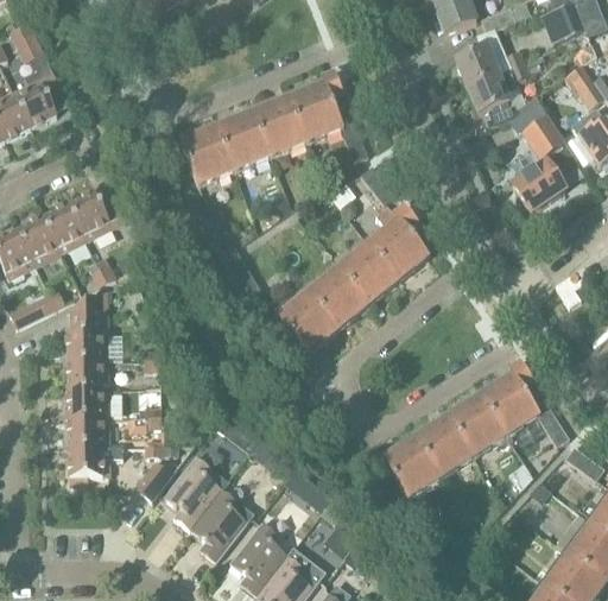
[(127,35),(163,11),(154,0),(103,0),(127,35)]
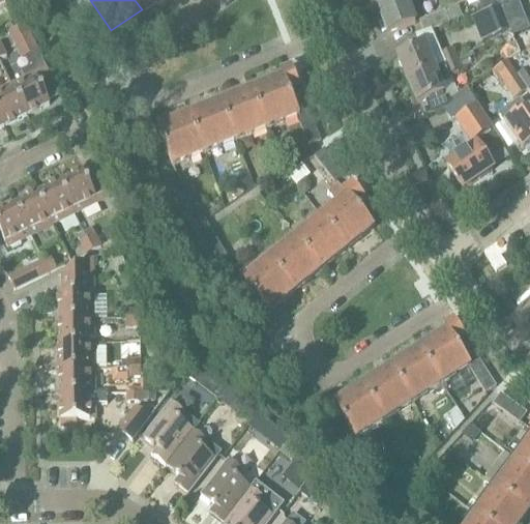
[(135,0),(142,9),(155,0),(135,0)]
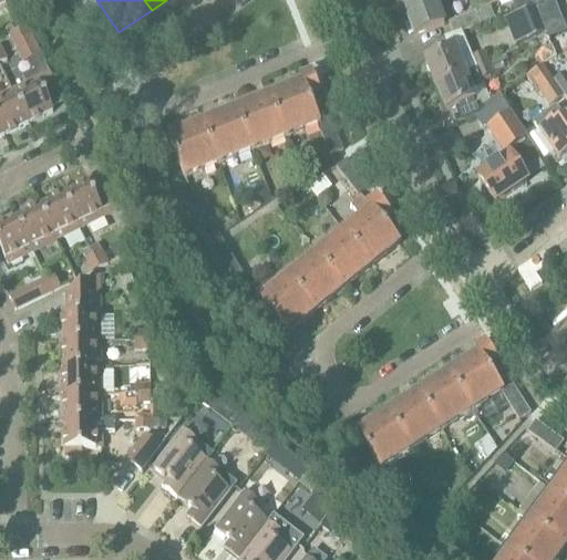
[(403,0),(400,1),(412,31),(442,20),(434,1),(437,0),(403,0)]
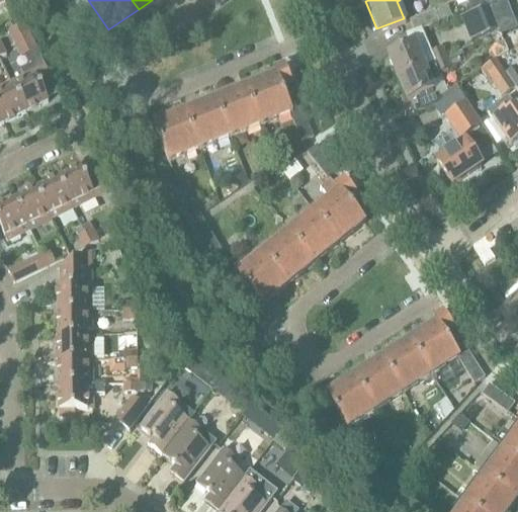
[(488,0),(489,2),(495,17),(512,10),(508,0),(488,0)]
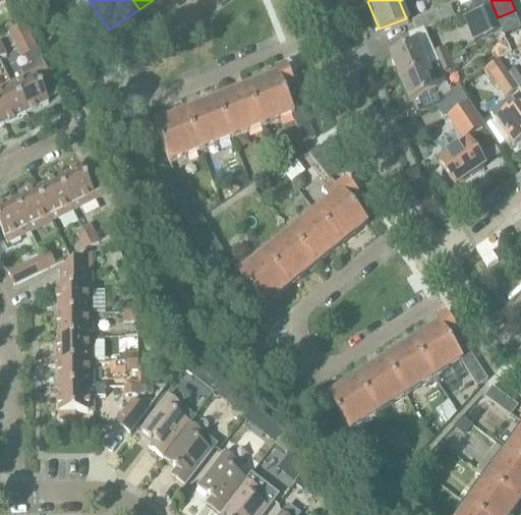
[(450,1),(438,6),(443,18),(455,14),(450,1)]
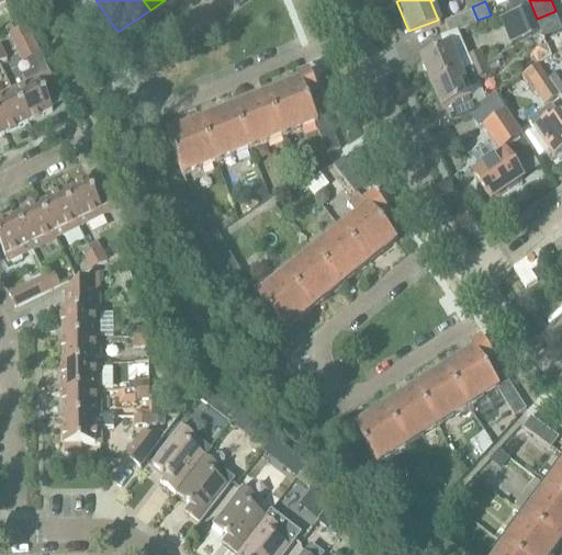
[(530,2),(501,14),(509,38),(540,26),(537,19),(530,2)]
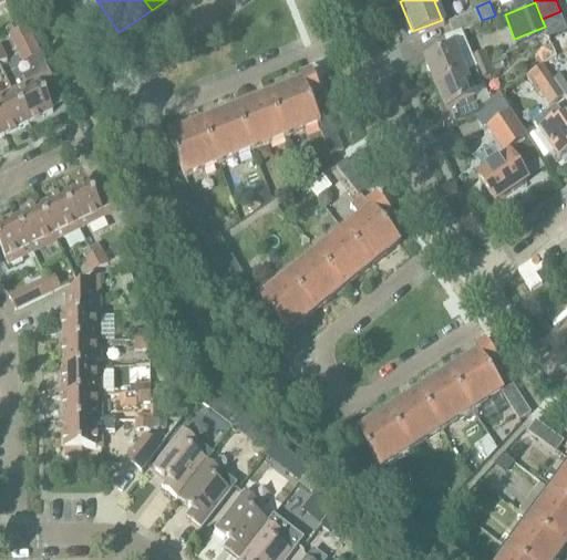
[(453,31),(461,28),(482,20),(476,7),(447,18),(453,31)]
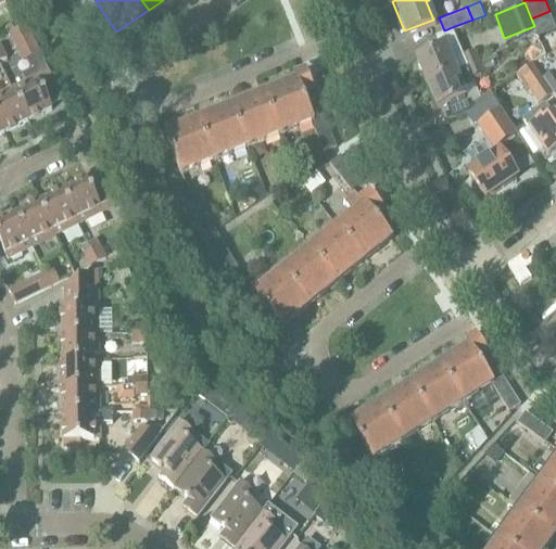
[(25,21),(8,29),(22,59),(41,49),(26,21),(25,21)]
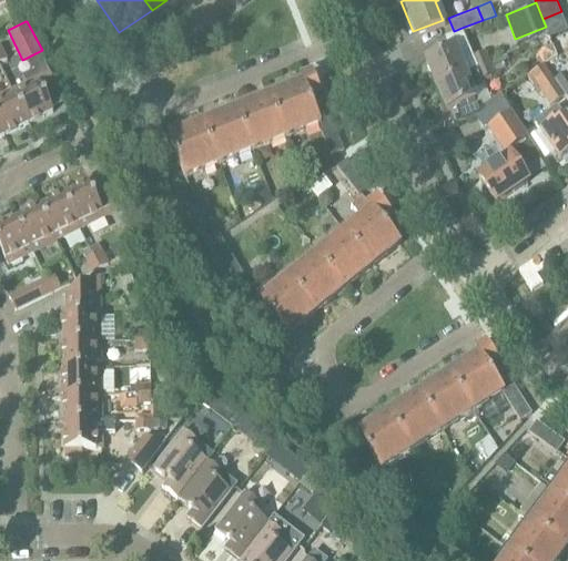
[(434,82),(463,69),(458,58),(453,44),(466,39),(462,28),(446,34),(450,46),(424,57),(434,82)]
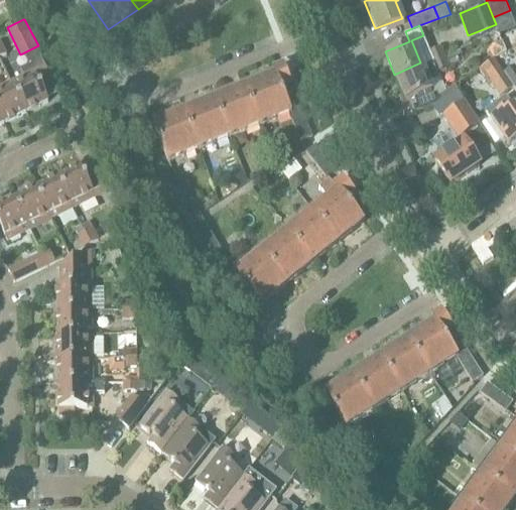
[(439,42),(428,46),(433,57),(443,53),(439,42)]
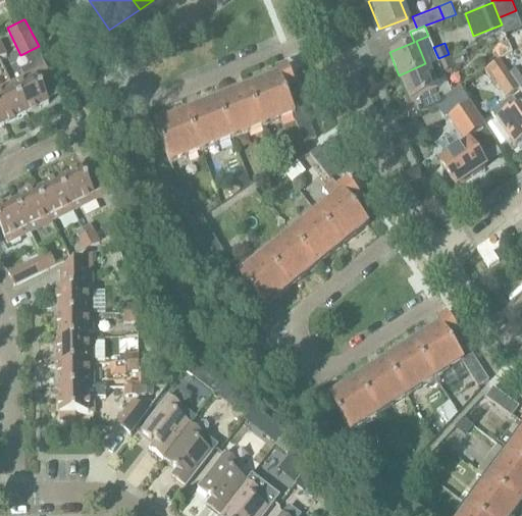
[(460,49),(449,54),(453,63),(464,58),(460,49)]
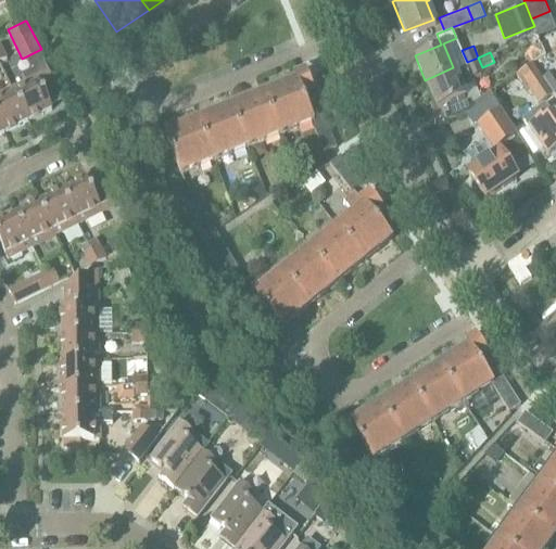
[(453,67),(425,80),(436,105),(446,100),(453,114),(474,105),(467,91),(464,92),(460,84),(471,78),(469,74),(482,68),(482,67),(478,58),(467,62),(453,67)]
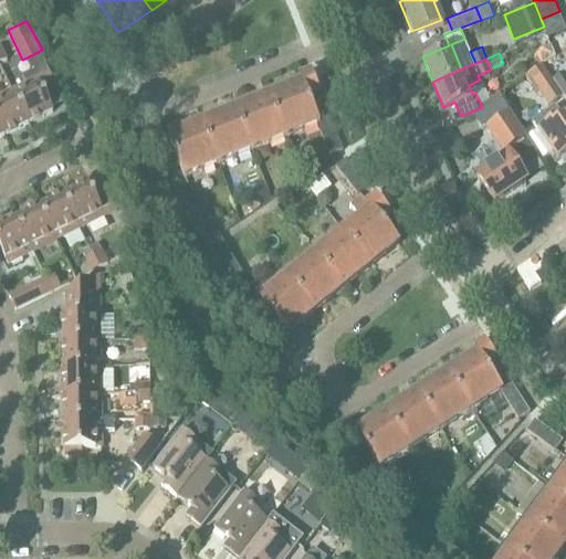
[(562,92),(552,76),(541,60),(524,71),(533,85),(537,83),(549,101),(562,92)]
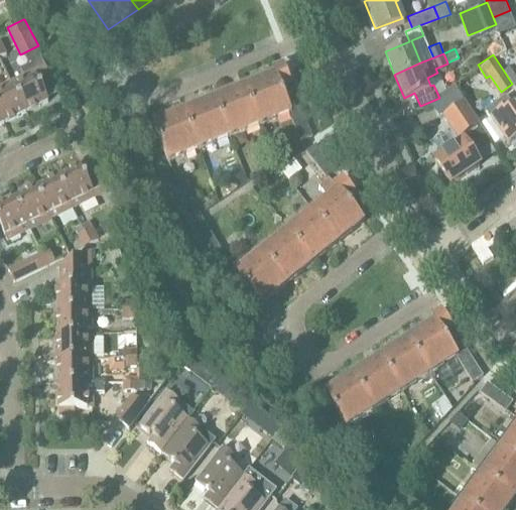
[(244,84),(259,122),(287,111),(296,135),(308,131),(281,62),(269,68),(272,73),(244,84)]
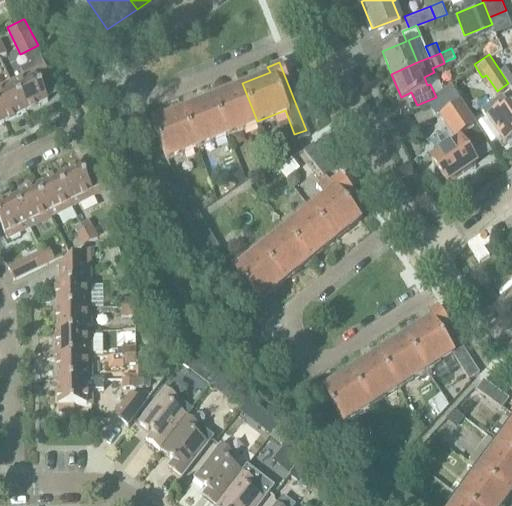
[(499,69),(508,83),(511,89),(511,88),(511,68),(508,63),(499,69)]
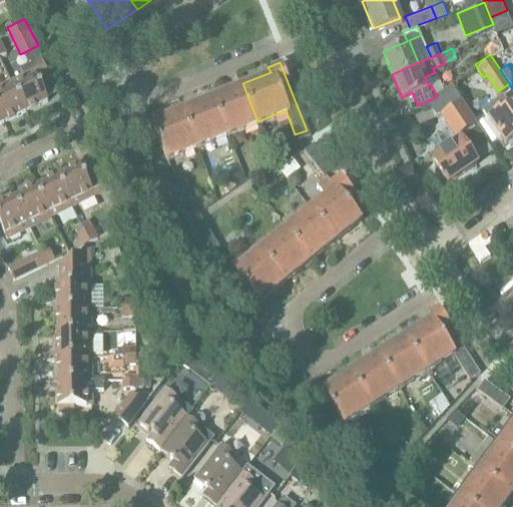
[(13,83),(26,108),(47,97),(45,93),(55,88),(45,67),(13,83)]
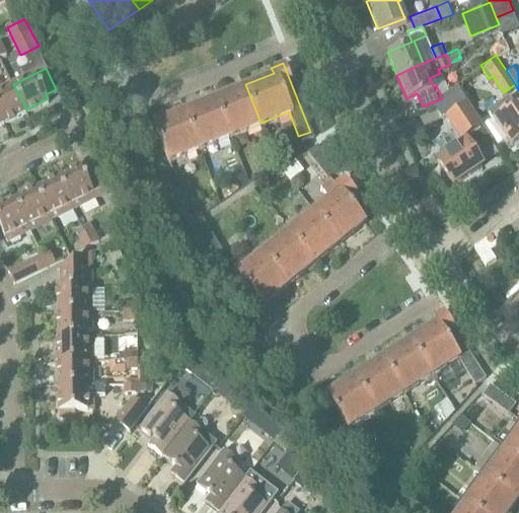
[(0,112),(4,121),(26,110),(13,84),(0,90),(0,112)]
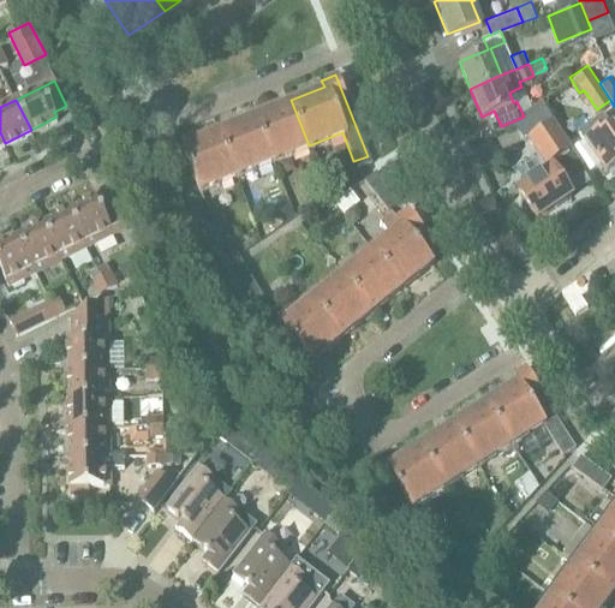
[(274,160),(309,145),(291,100),(256,114),(274,160)]
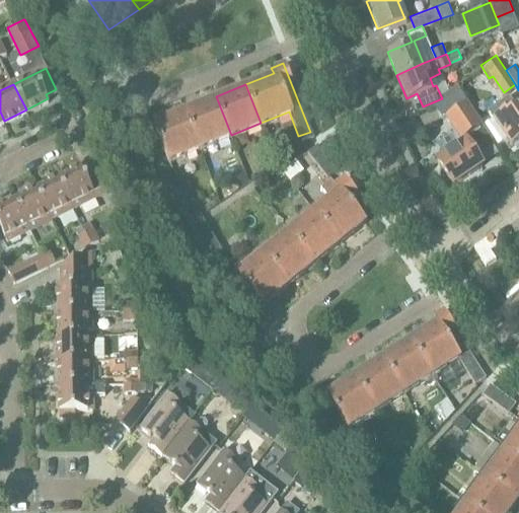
[(200,147),(231,135),(216,96),(184,108),(200,147)]
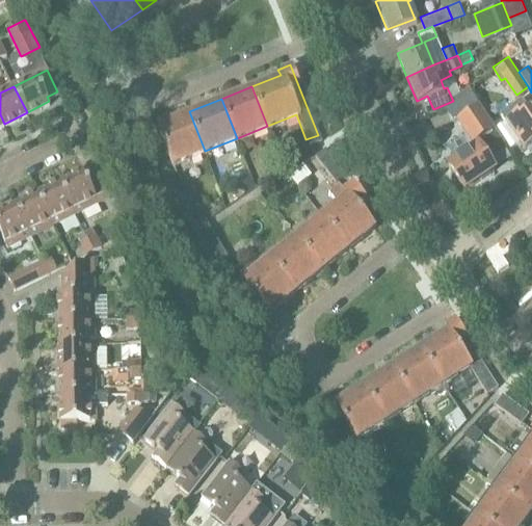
[(523,147),(531,139),(531,111),(528,105),(505,121),(523,147)]
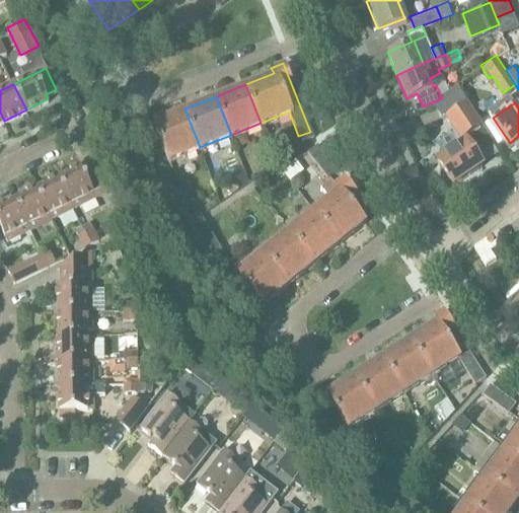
[(166,161),(200,147),(184,108),(151,122),(166,161)]
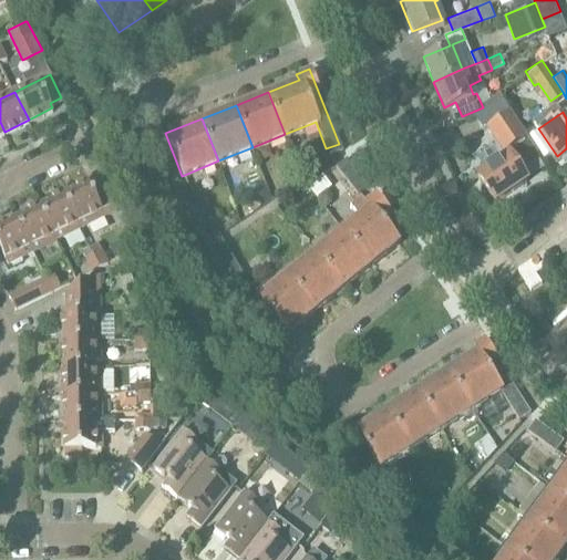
[(493,199),(525,177),(515,163),(538,148),(519,121),(496,136),(508,152),(476,174),(493,199)]
